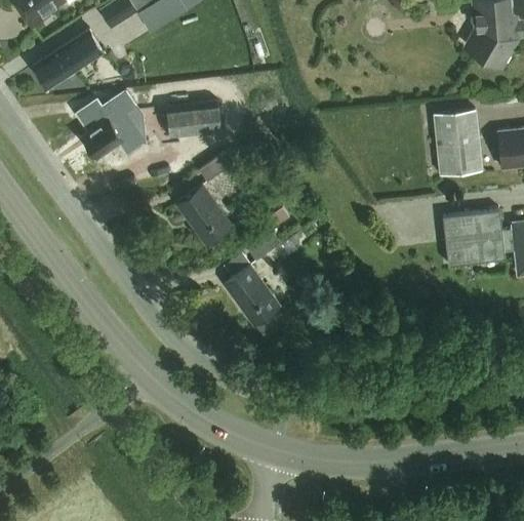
[(12,0),(31,25),(65,0),(64,0),(12,0)]
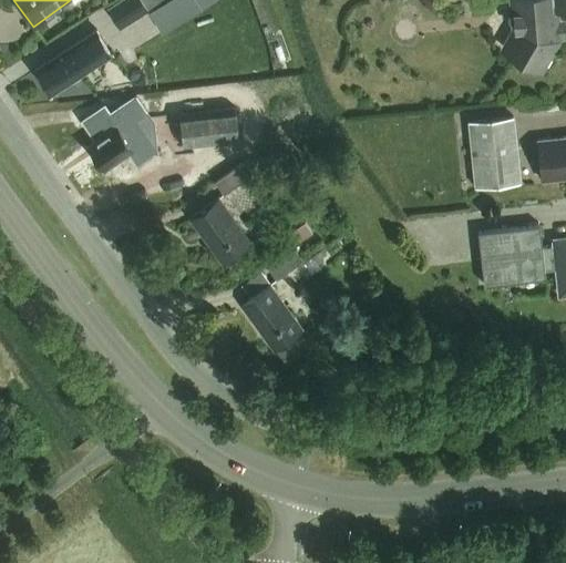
[(147,14),(139,0),(126,0),(107,12),(120,31),(147,14)]
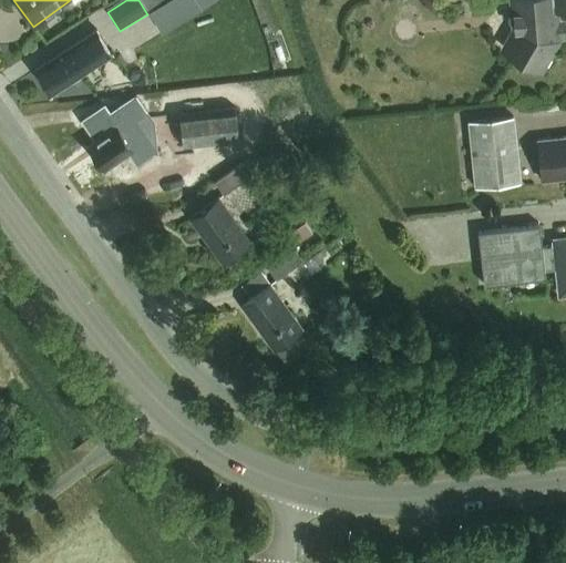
[(174,0),(158,9),(172,30),(201,13),(193,0),(174,0)]
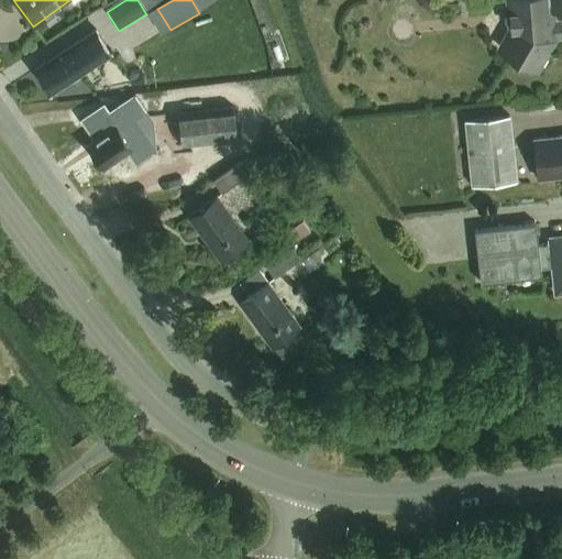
[(213,0),(191,0),(199,13),(216,3),(213,0)]
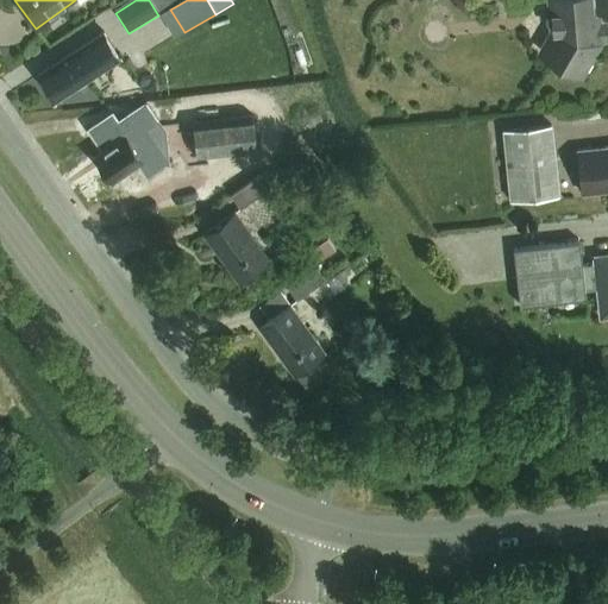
[(594,13),(607,12),(607,0),(557,0),(550,1),(553,51),(547,62),(577,79),(580,76),(583,75),(589,67),(588,62),(596,46),(594,13)]
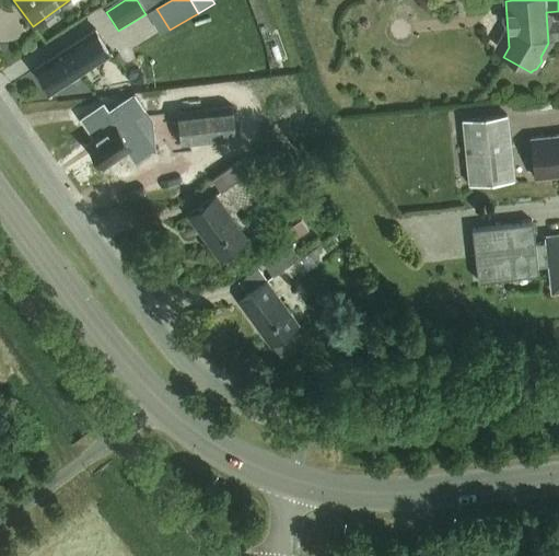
[(34,70),(42,81),(39,82),(39,85),(44,92),(46,92),(47,92),(49,94),(68,82),(69,84),(72,84),(79,81),(79,79),(78,77),(109,57),(94,33),(34,70)]
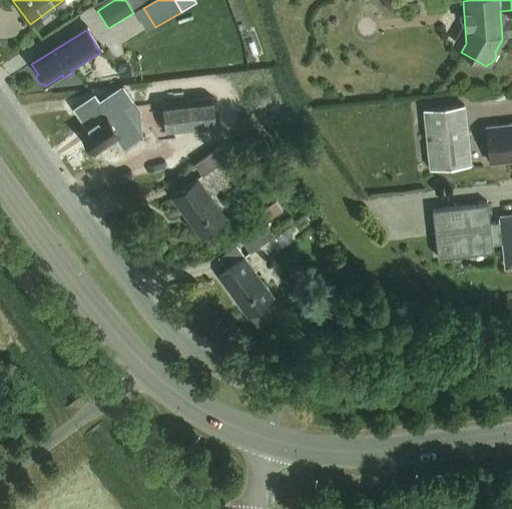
[(84,128),(104,114),(106,118),(120,138),(116,141),(123,150),(140,139),(119,110),(131,102),(121,88),(98,105),(93,98),(73,111),(84,128)]
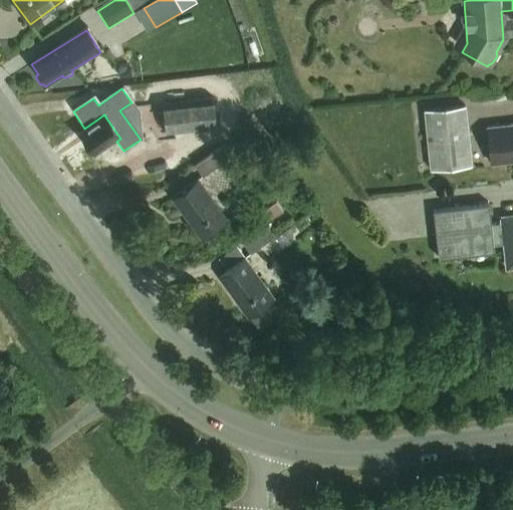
[(163,106),(167,135),(216,129),(213,100),(163,106)]
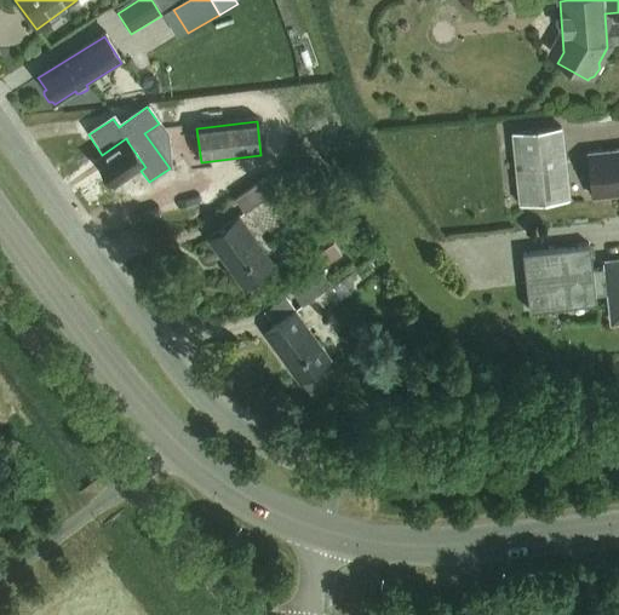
[(561,131),(511,136),(519,208),(568,203),(561,131)]
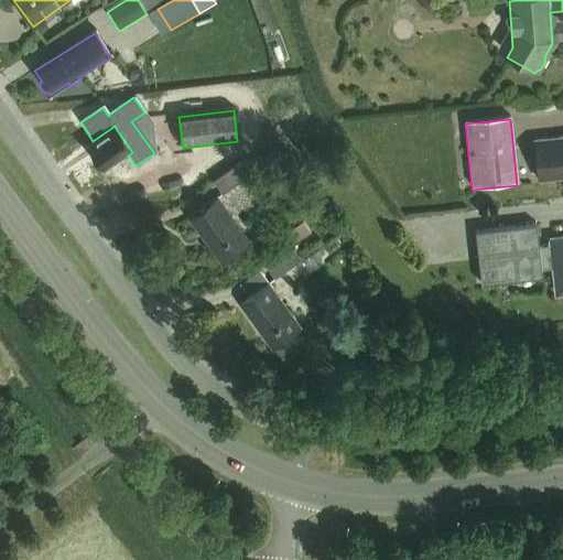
[(117,130),(87,151),(103,173),(128,155),(132,152),(117,130)]
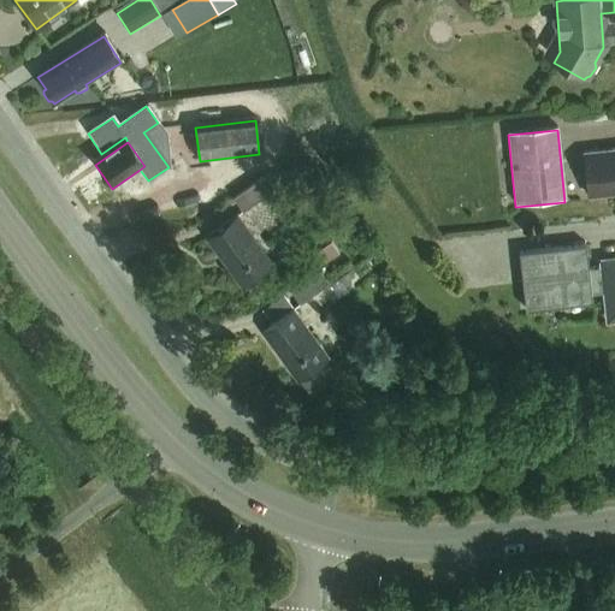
[(614,153),(583,156),(587,200),(614,196),(614,153)]
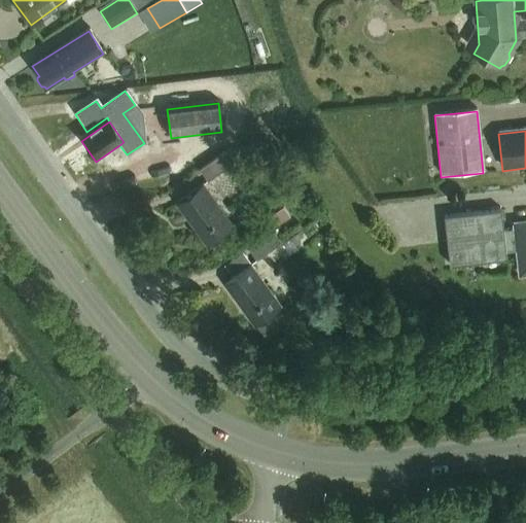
[(231,163),(222,151),(198,169),(206,180),(231,163)]
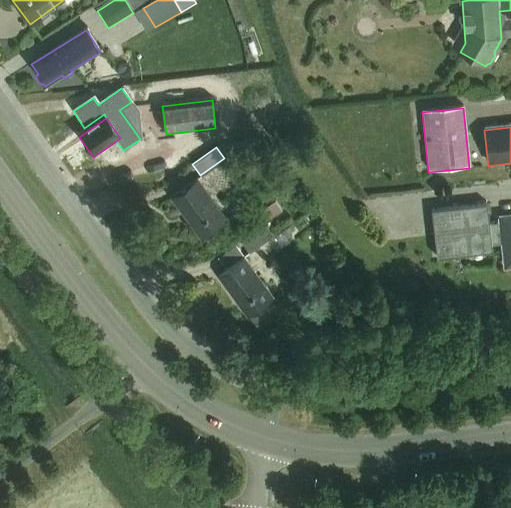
[(199,243),(227,223),(198,182),(170,202),(199,243)]
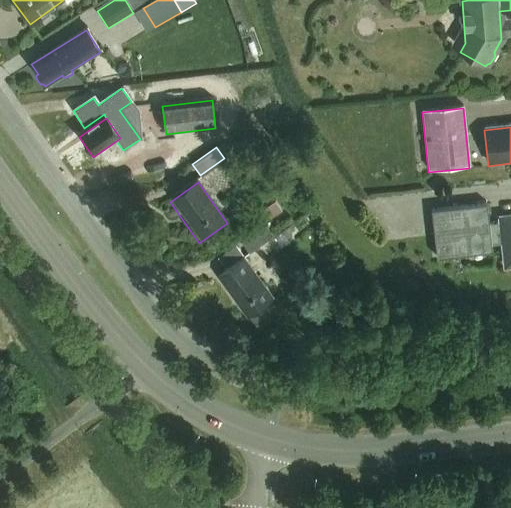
[(510,219),(500,221),(500,225),(488,226),(486,206),(430,213),(436,260),(491,254),(491,248),(503,246),(505,269),(510,267),(510,219)]
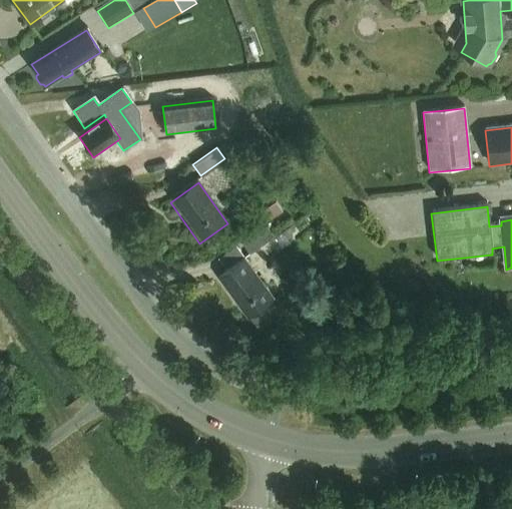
[(279,209),(267,217),(270,222),(282,214),(279,209)]
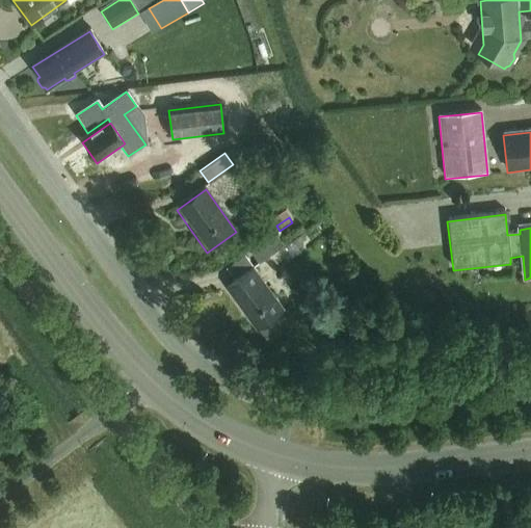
[(250,255),(258,266),(283,248),(275,237),(250,255)]
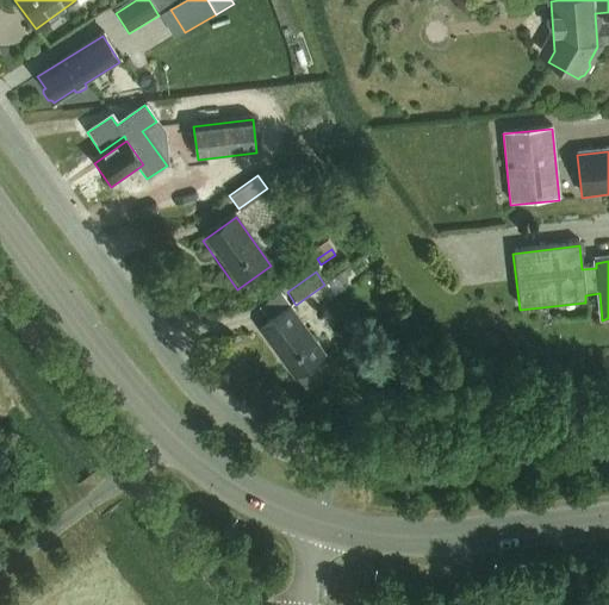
[(258,332),(293,382),(296,380),(304,391),(310,392),(321,385),(322,378),(314,367),(325,359),(290,309),(258,332)]
